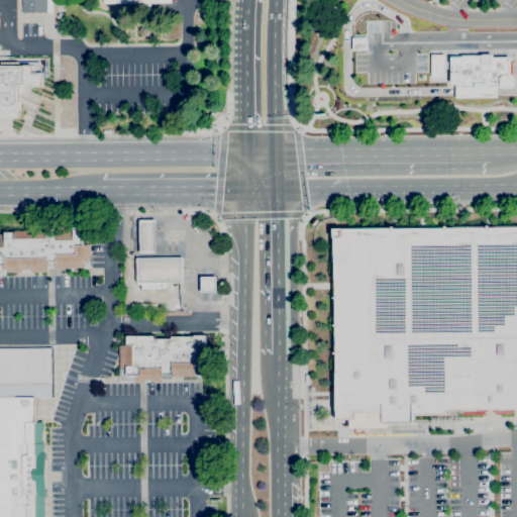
[(46,0),(46,13),(23,13),(23,0),(46,0)]
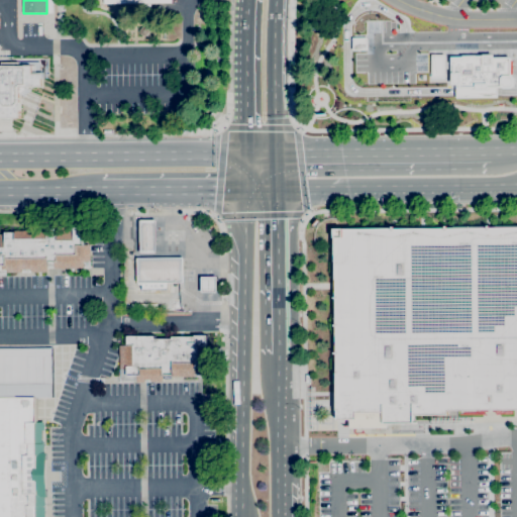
[(444,76),(443,55),(430,55),(430,77),(444,76)]
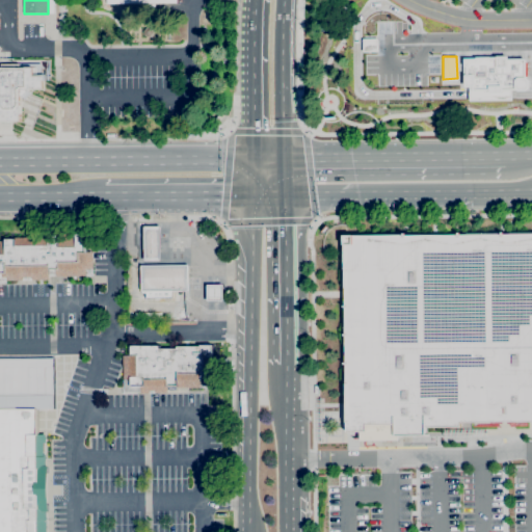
[(462,58),(474,58),(474,56),(488,56),(488,57),(495,57),(495,56),(506,56),(506,58),(524,58),(525,77),(527,79),(527,88),(525,90),(516,90),(514,89),(509,89),(508,88),(468,88),(468,86),(463,86),(462,74),(464,74),(464,67),(462,67),(462,58)]
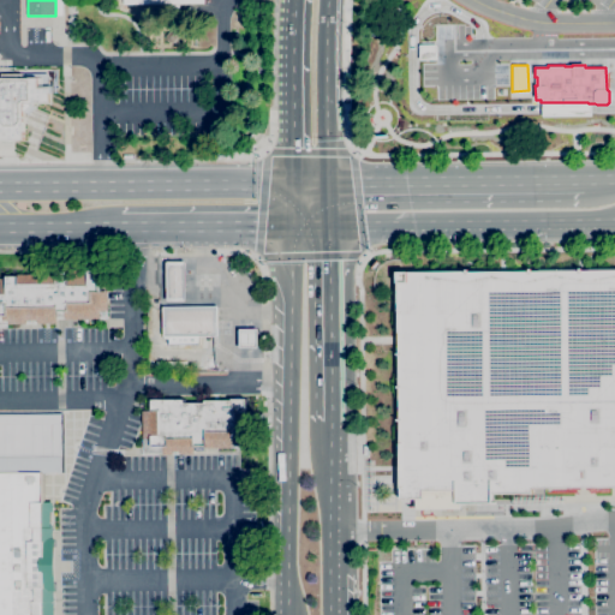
[(46,75),(0,75),(0,139),(22,139),(22,112),(30,103),(48,103),(48,94),(51,94),(51,88),(46,88),(46,75)]
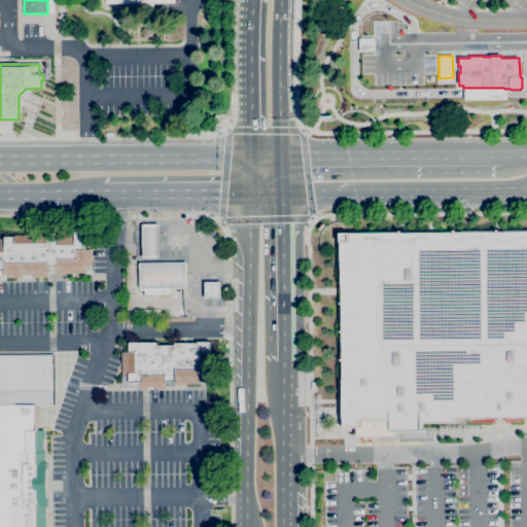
[(463,88),(463,100),(505,99),(504,89),(503,88),(463,88)]
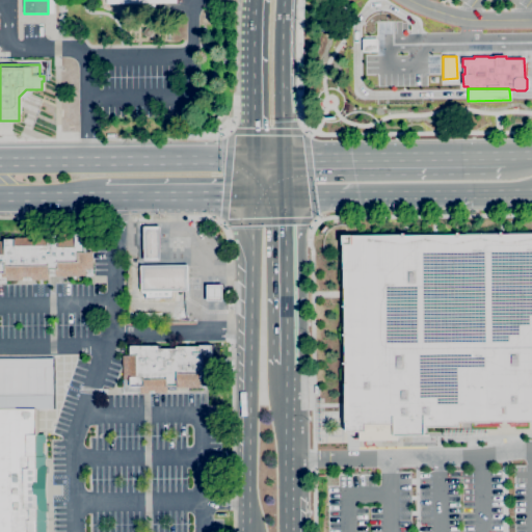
[(161,260),(144,260),(144,227),(160,227),(161,260)]
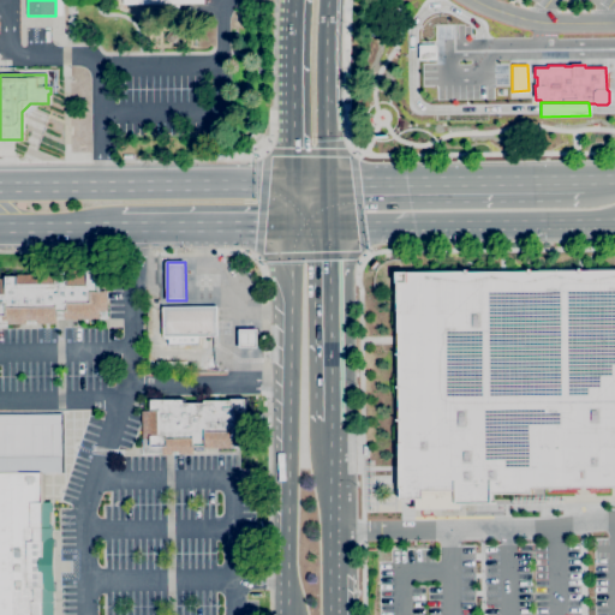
[(0,278),(6,278),(6,276),(18,276),(18,275),(94,274),(94,263),(106,263),(106,292),(107,292),(108,311),(99,311),(99,320),(64,320),(64,317),(57,317),(57,323),(37,323),(37,320),(25,320),(25,323),(9,324),(9,320),(7,320),(7,324),(0,324),(0,278)]
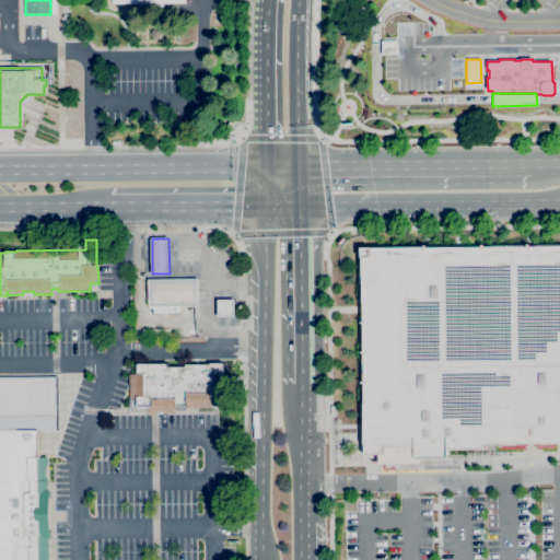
[(361,248),(559,246),(559,451),(363,453),(361,248)]
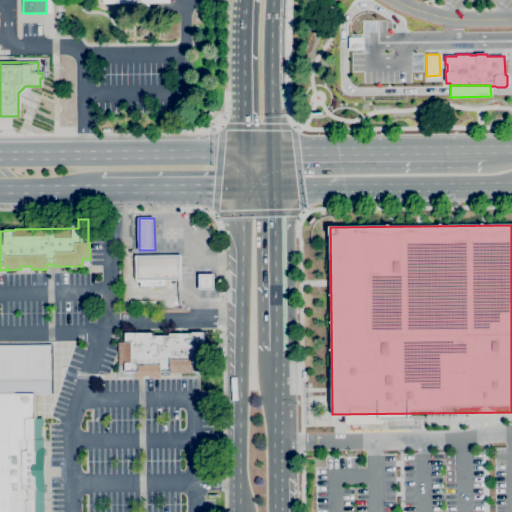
[(136,280),(136,256),(180,255),(181,279),(136,280)]
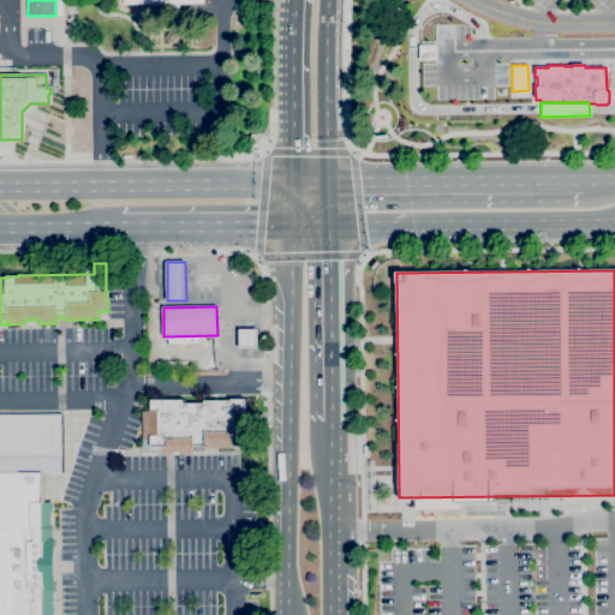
[(257,347),(239,347),(239,329),(257,329),(257,347)]
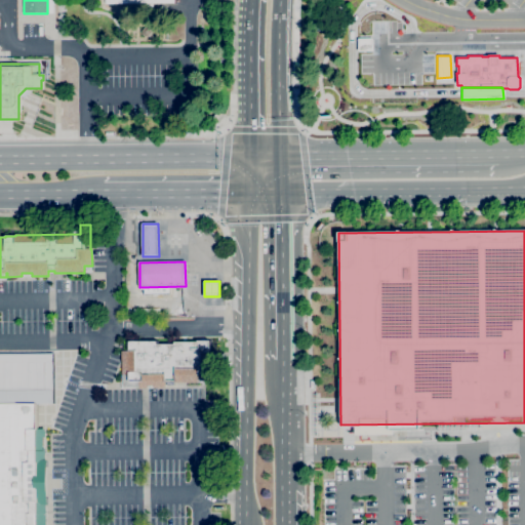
[(138,389),(138,387),(123,387),(123,373),(121,373),(121,351),(128,351),(128,340),(158,340),(158,344),(175,344),(175,341),(210,341),(210,352),(214,352),(215,381),(165,382),(165,388),(153,388),(153,386),(147,386),(147,389),(138,389)]
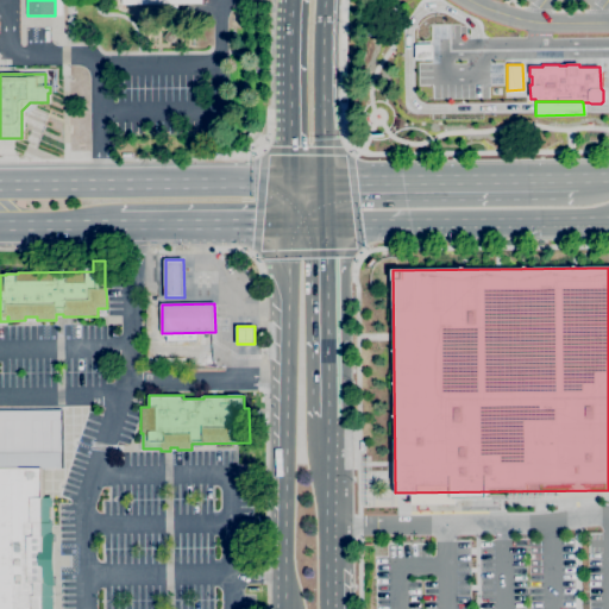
[(0,608),(0,409),(62,409),(63,469),(43,469),(43,497),(52,497),(52,506),(50,506),(50,522),(52,522),(52,608),(0,608)]
